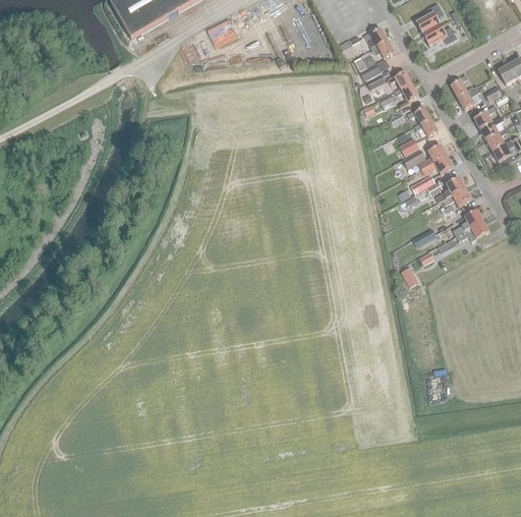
[(131,39),(196,0),(112,0),(110,1),(131,39)]
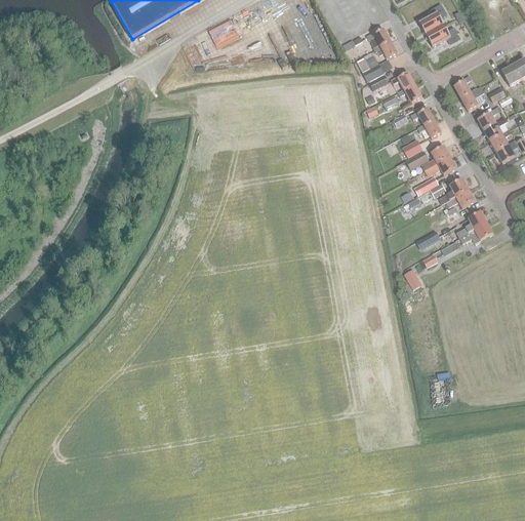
[(444,8),(419,23),(426,34),(444,24),(441,17),(448,14),(444,8)]
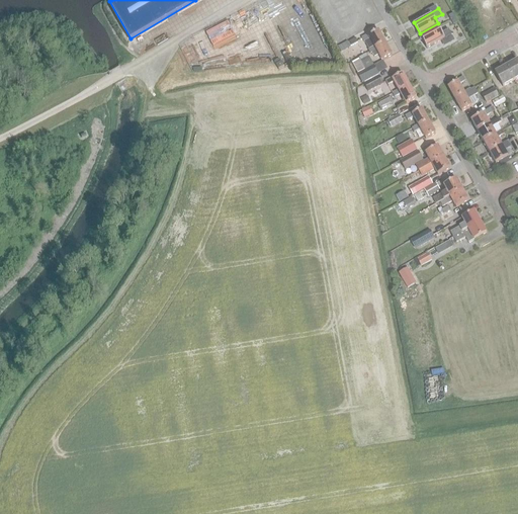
[(216,47),(238,35),(229,17),(206,28),(216,47)]
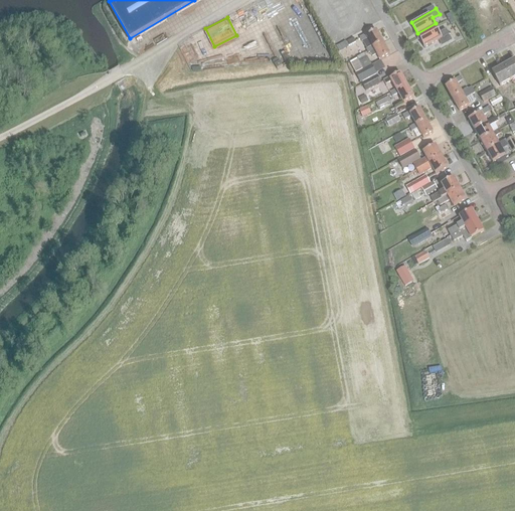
[(436,23),(417,33),(424,45),(449,31),(446,26),(440,29),(436,23)]
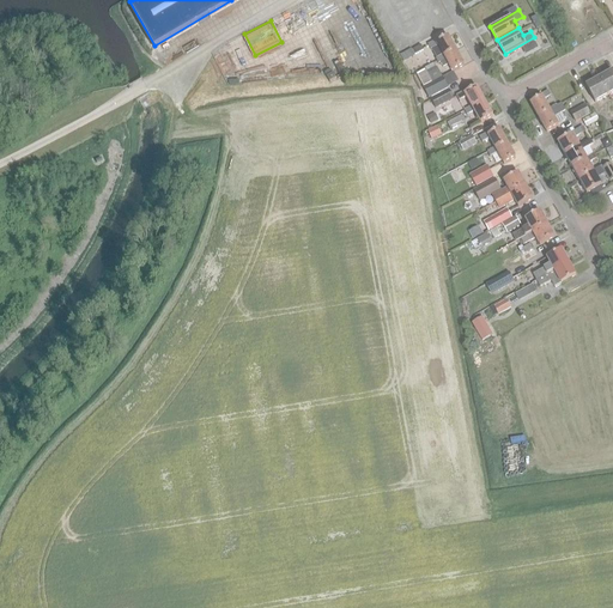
[(456,47),(448,32),(437,38),(436,37),(429,41),(431,46),(432,46),(437,55),(444,52),(445,54),(456,47)]
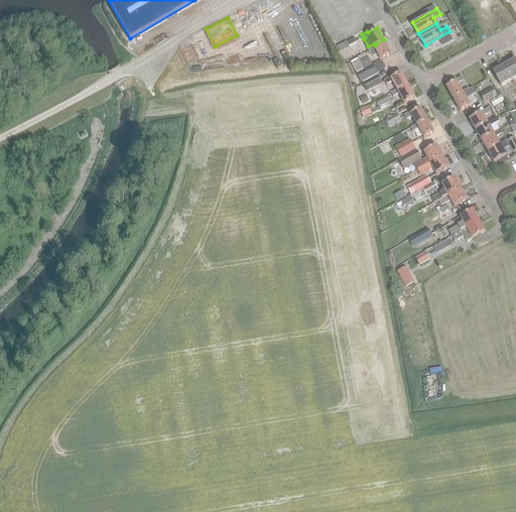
[(337,42),(341,48),(350,43),(350,42),(357,39),(355,34),(348,38),(347,37),(337,42)]
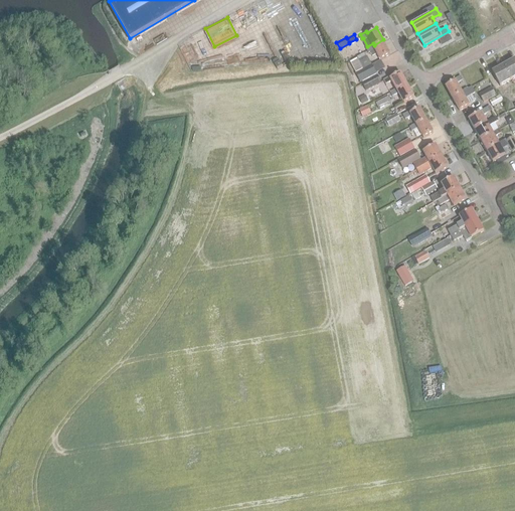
[(374,45),(373,43),(367,46),(366,46),(369,50),(375,47),(380,57),(390,51),(383,39),(374,45)]
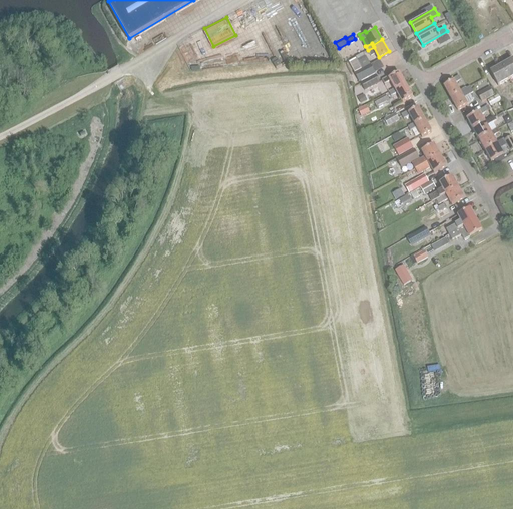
[(280,58),(279,59),(277,55),(272,58),(277,66),(283,63),(280,58)]
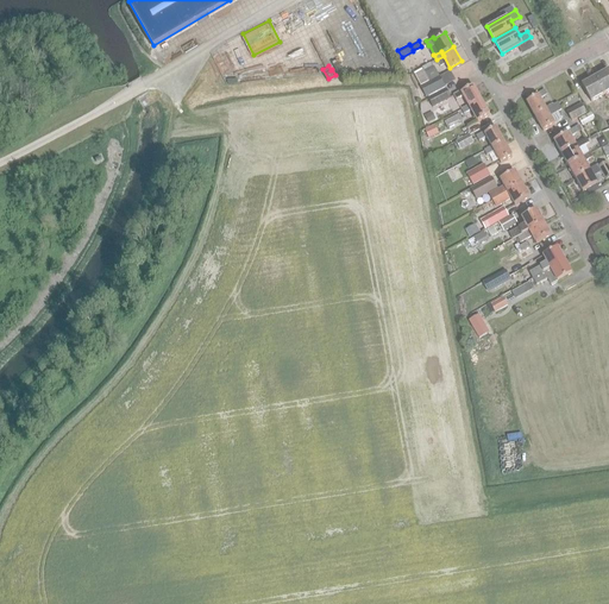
[(604,90),(608,88),(608,67),(596,74),(604,90)]
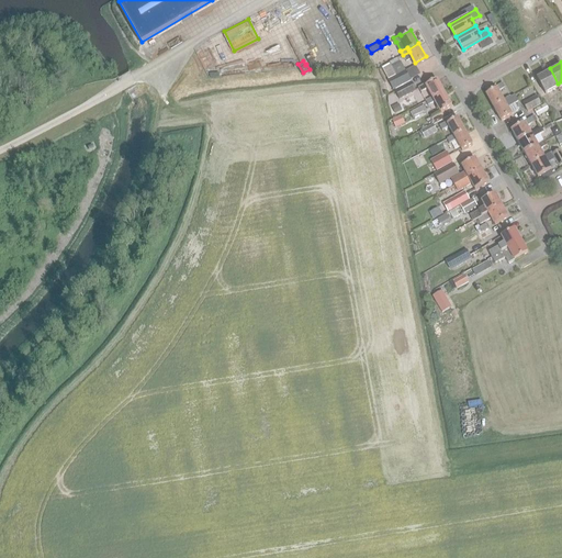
[(411,78),(406,68),(396,73),(389,77),(393,87),(411,78)]
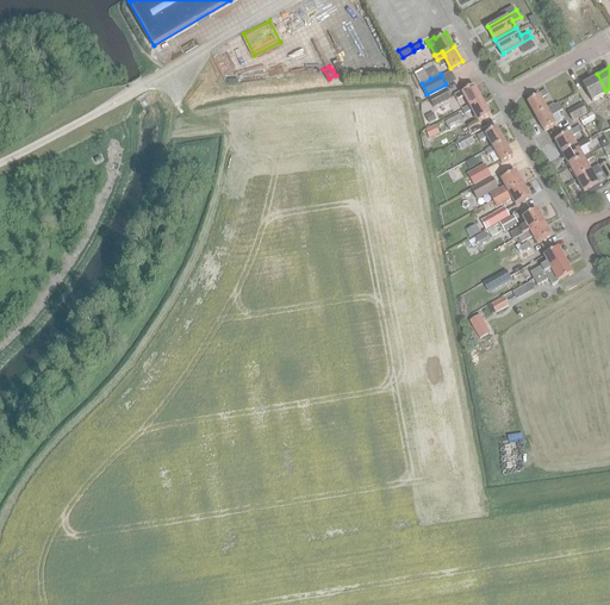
[(592,98),(605,91),(597,74),(584,82),(592,98)]
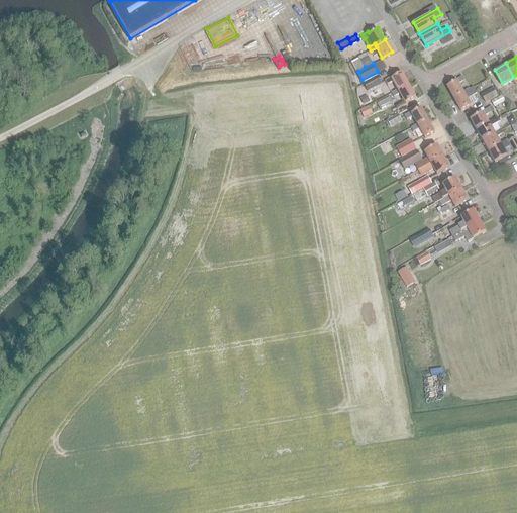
[(399,88),(409,83),(402,71),(393,76),(392,74),(385,78),(388,82),(394,78),(398,86),(399,88)]
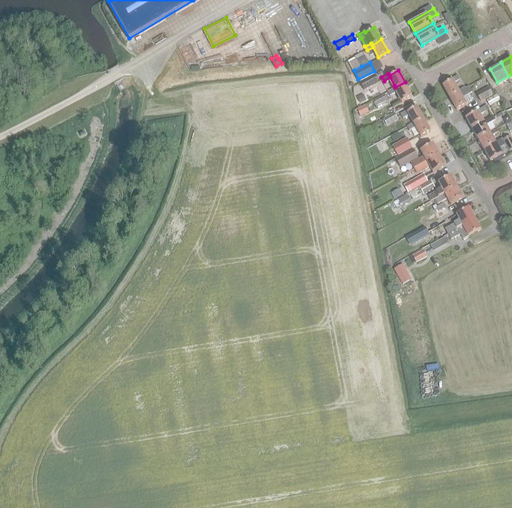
[(360,80),(364,88),(380,80),(375,72),(360,80)]
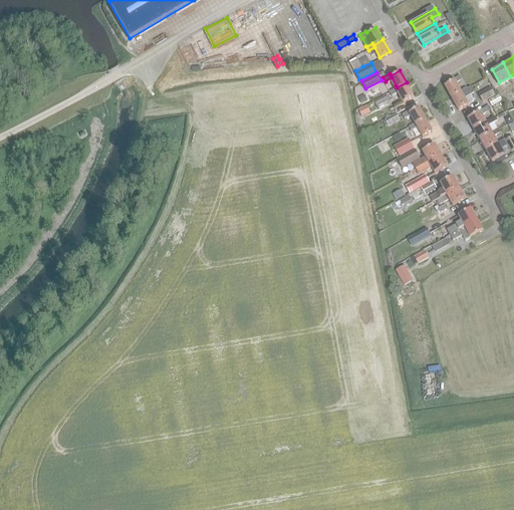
[(462,90),(461,88),(456,80),(462,77),(460,73),(454,76),(455,78),(445,83),(452,95),(462,90)]
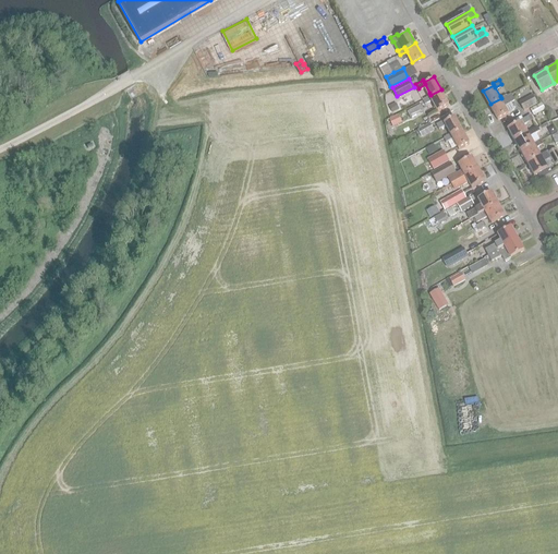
[(431,95),(429,93),(423,97),(425,101),(433,97),(438,108),(449,103),(441,89),(431,95)]
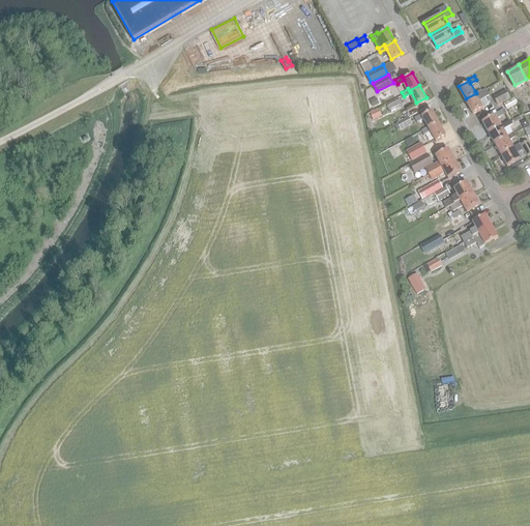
[(476,93),(466,98),(473,111),(483,106),(482,105),(479,99),(479,98),(486,94),(490,92),(486,86),(481,88),(481,87),(475,91),(476,93)]
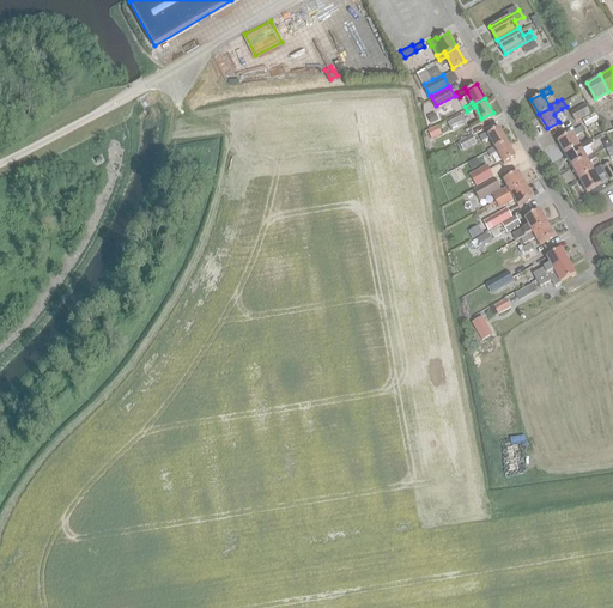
[(570,109),(576,119),(592,110),(586,101),(570,109)]
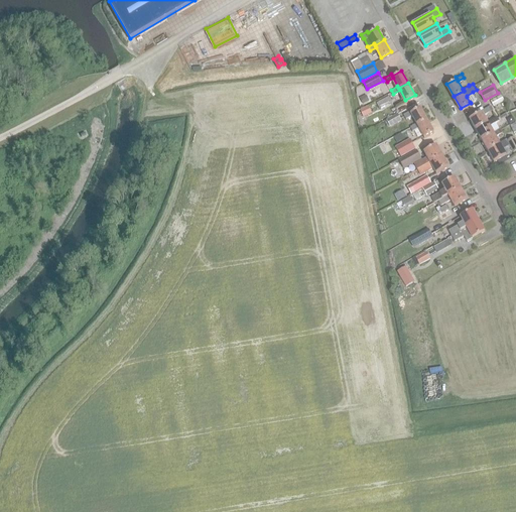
[(476,98),(473,92),(467,96),(467,97),(470,102),(476,98)]
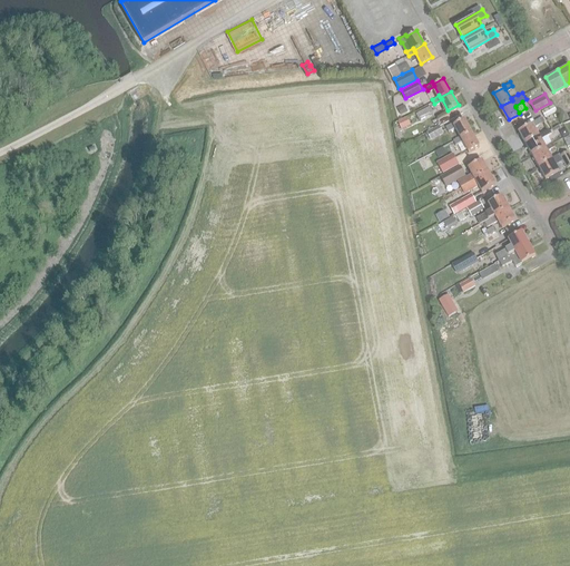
[(542,108),(546,115),(558,108),(554,101),(542,108)]
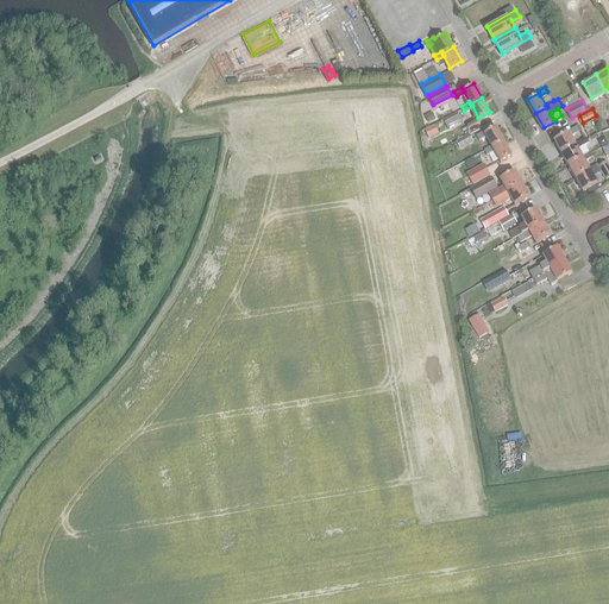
[(425,113),(428,119),(434,117),(431,109),(425,113)]
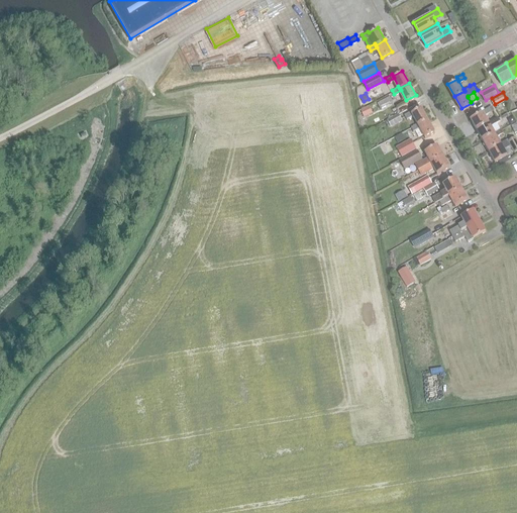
[(393,99),(390,94),(378,101),(381,106),(393,99)]
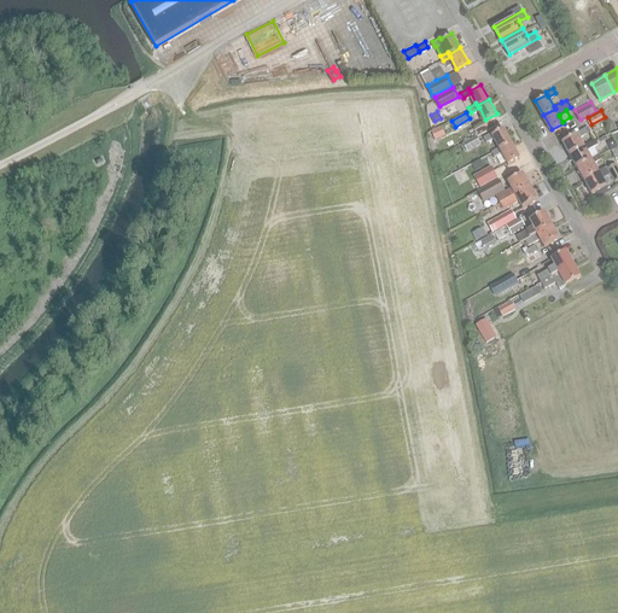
[(431,128),(435,136),(445,132),(441,123),(431,128)]
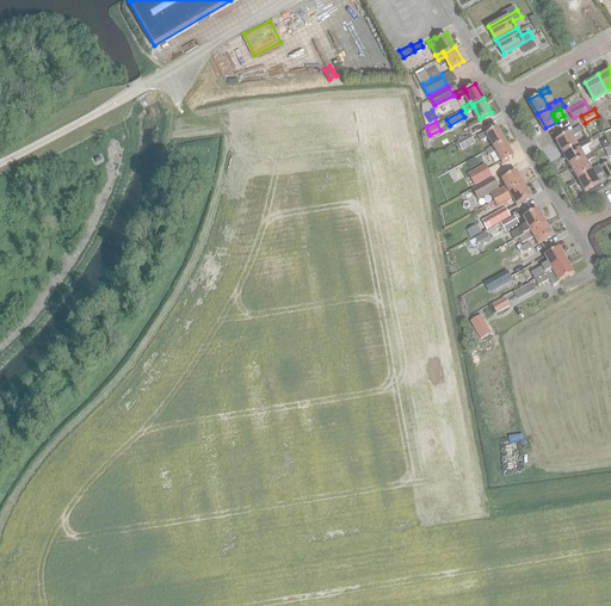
[(578,143),(578,141),(573,134),(585,127),(581,122),(571,129),(571,130),(556,138),(563,152),(578,143)]
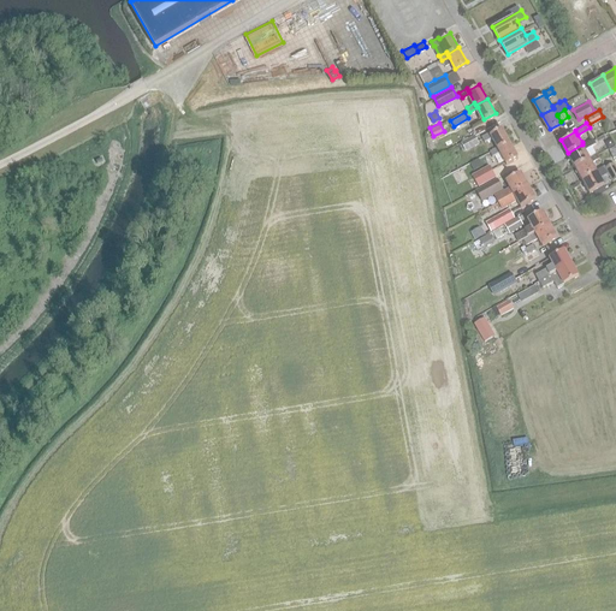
[(499,147),(510,141),(502,126),(491,132),(490,130),(483,135),(485,140),(492,135),(498,144),(499,147)]
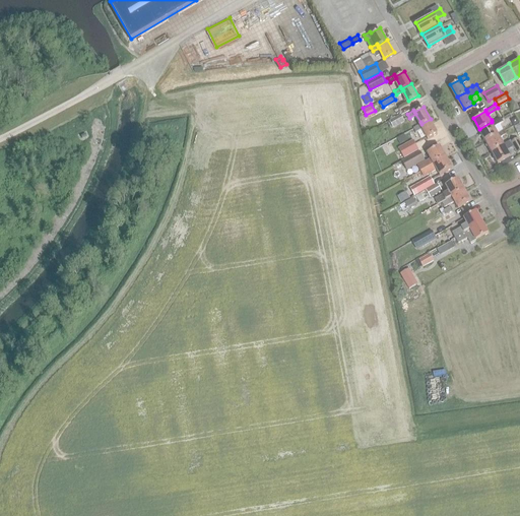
[(405,119),(401,112),(389,118),(393,125),(405,119)]
